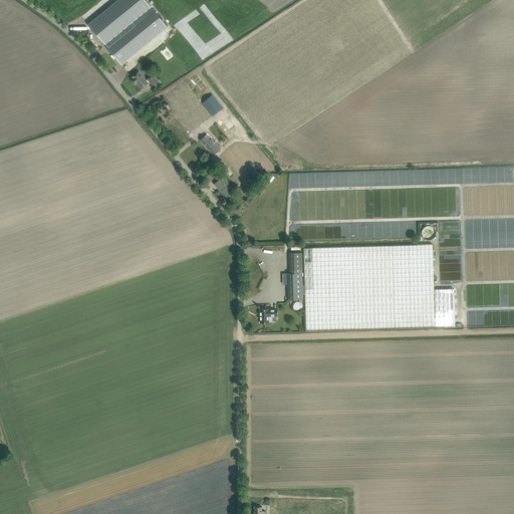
[(106,0),(84,18),(121,65),(163,32),(137,0),(106,0)]
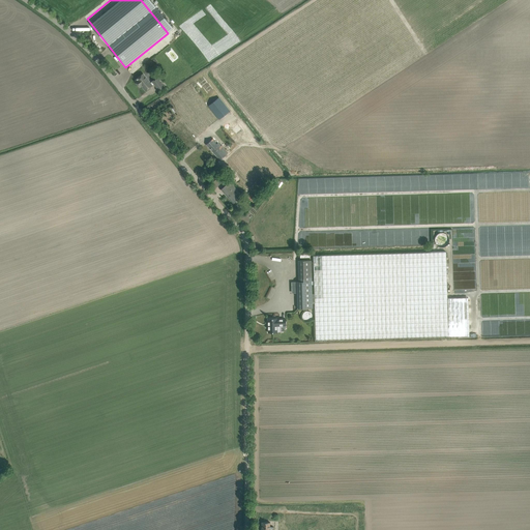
[(139,85),(140,84),(145,91),(152,85),(154,84),(159,90),(165,86),(157,78),(152,82),(150,83),(143,74),(136,79),(137,80),(135,81),(139,85)]
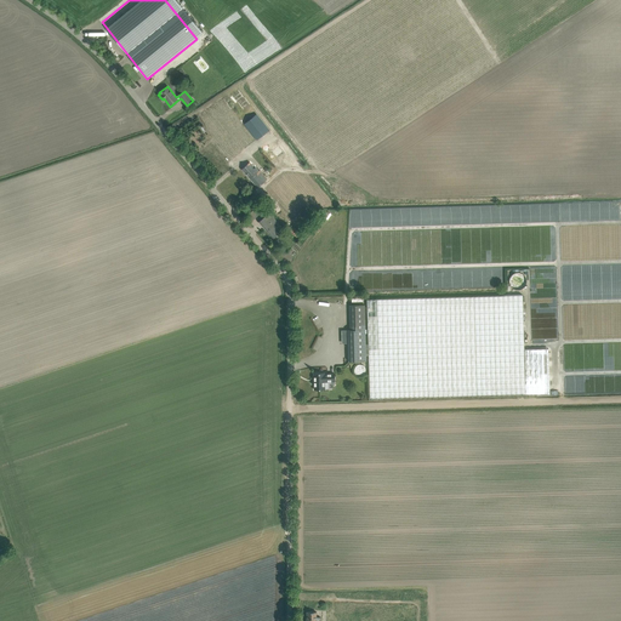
[(256,115),(245,124),(257,140),(268,130),(256,115)]
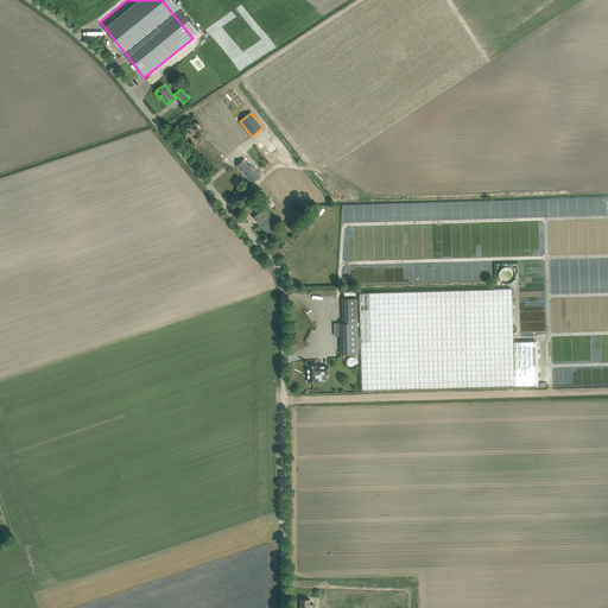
[(245,159),(236,166),(252,184),(261,176),(251,164),(248,166),(247,164),(248,163),(245,159)]
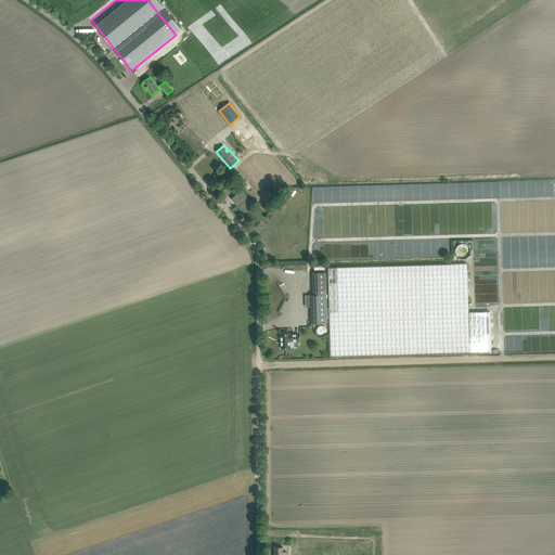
[(220,193),(224,197),(232,191),(228,186),(220,193)]
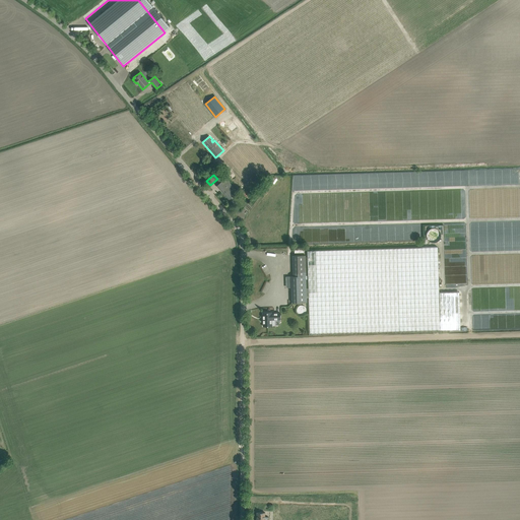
[(225,178),(216,186),(229,199),(235,194),(233,192),(235,191),(234,189),(232,191),(229,188),(232,185),(225,178)]
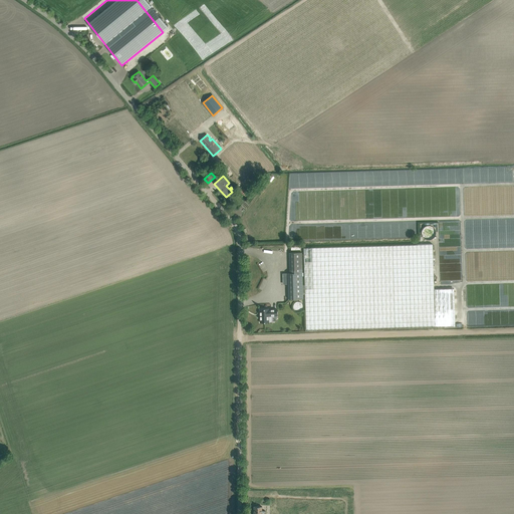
[(433,244),(304,248),(305,285),(305,293),(306,329),(435,326),(455,325),(454,289),(434,290),(433,244)]
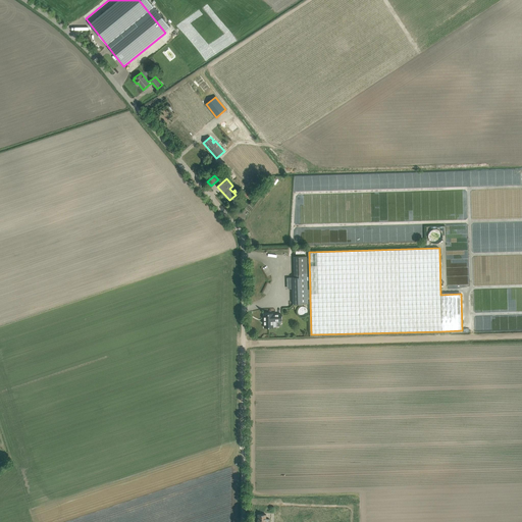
[(310,298),(310,290),(307,290),(307,256),(294,257),(295,277),(293,277),(288,278),(288,286),(290,289),(293,289),(293,304),(308,304),(308,298),(310,298)]
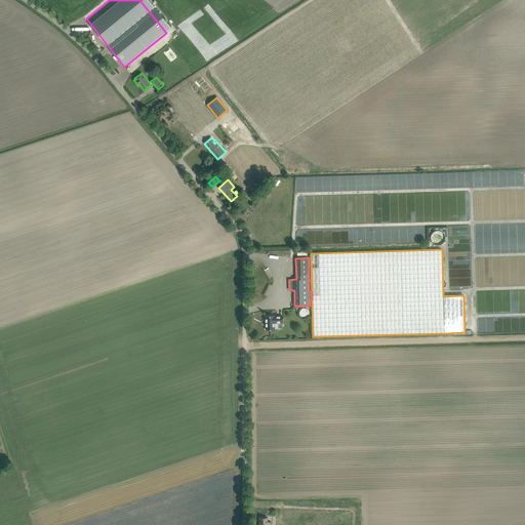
[(274,316),(266,316),(266,329),(275,329),(274,322),(277,322),(277,323),(283,322),(283,316),(277,316),(277,317),(274,317),(274,316)]
